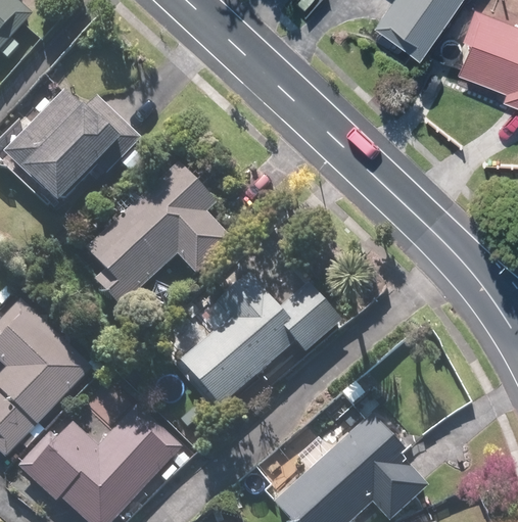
[(20,44),(12,37),(34,12),(18,0),(0,0),(0,55),(6,60),(20,44)]
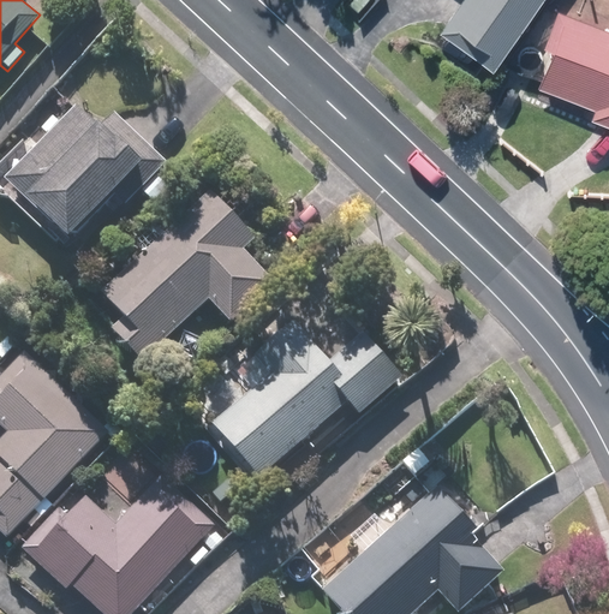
[(451,0),(431,30),(485,67),(531,0),(451,0)]
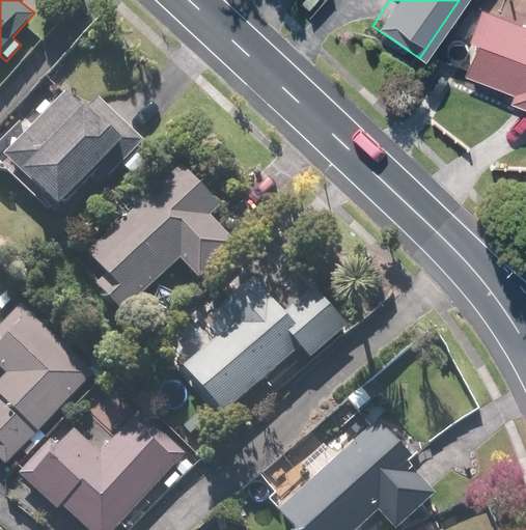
[(525,0),(518,24),(479,10),(455,76),(504,93),(501,104),(525,112),(525,0)]
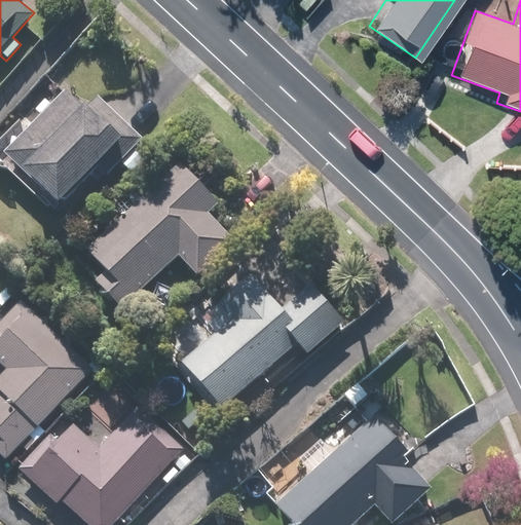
[(136,133),(98,96),(83,108),(67,91),(31,128),(22,119),(0,141),(0,157),(47,203),(59,192),(68,201),(136,133)]
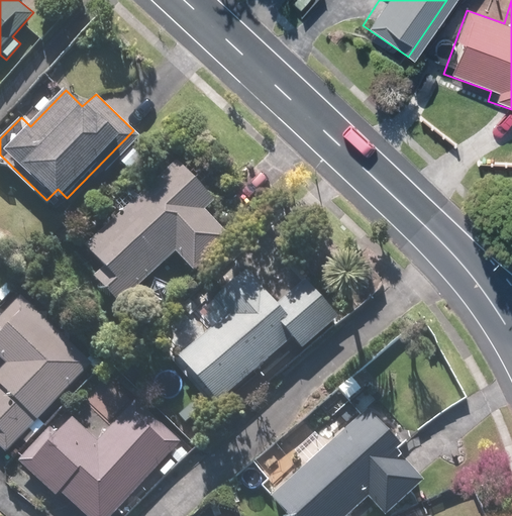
[(90,271),(120,301),(177,249),(195,270),(232,235),(207,208),(218,199),(181,158),(85,244),(100,262),(90,271)]
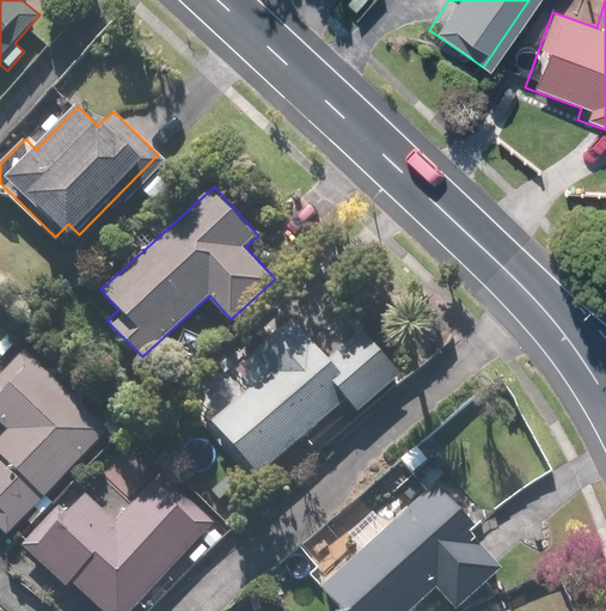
[(387,382),(348,336),(317,364),(282,323),(242,359),(258,377),(200,428),(246,482),(335,405),(346,417),(387,382)]
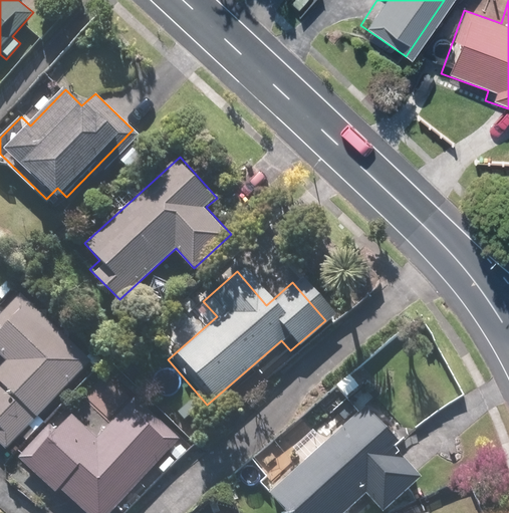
[(95,366),(21,292),(0,313),(0,351),(7,358),(0,366),(0,377),(2,379),(0,381),(0,441),(7,448),(70,383),(74,388),(95,366)]
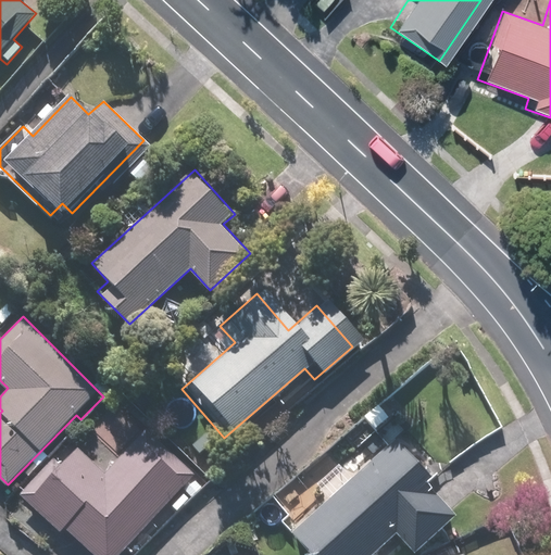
[(55,455),(20,491),(61,530),(65,525),(98,554),(119,554),(195,475),(145,428),(105,471),(79,448),(64,464),(55,455)]
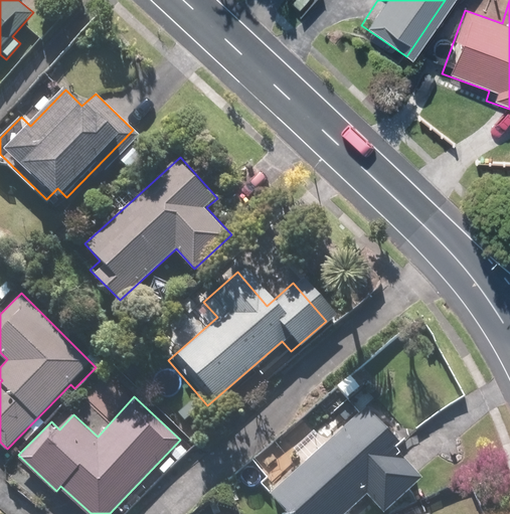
[(353,414),(260,495),(276,513),(337,513),(357,497),(370,513),(376,513),(412,483),(353,414)]
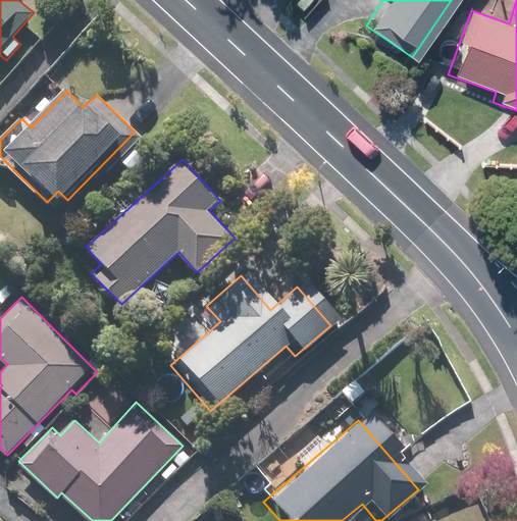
All buildings are outlined.
